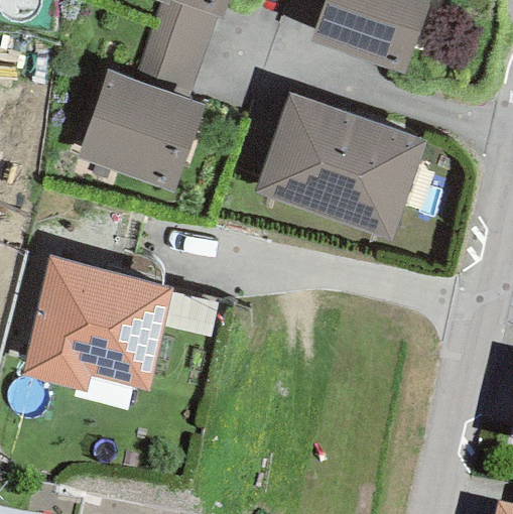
[(188,99),(214,31),(218,16),(177,0),(170,0),(169,3),(163,1),(135,79),(188,99)]
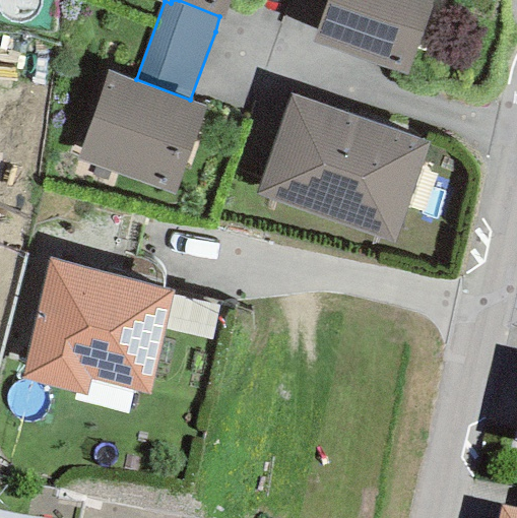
[(163,0),(165,1),(171,3),(172,0),(179,0),(219,16),(224,17),(230,0),(163,0)]
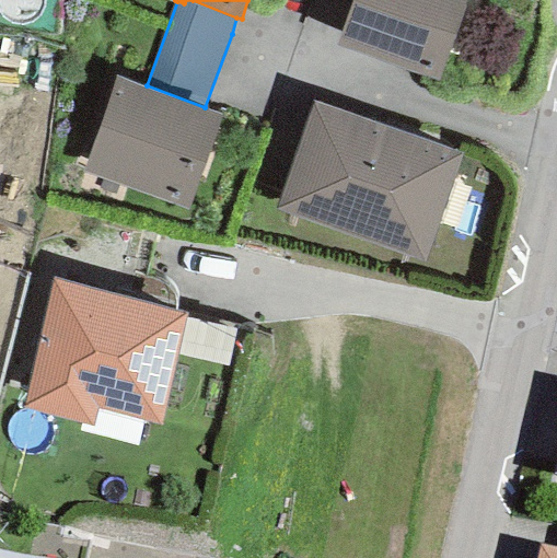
[(351,0),(338,44),(439,80),(467,0),(351,0)]
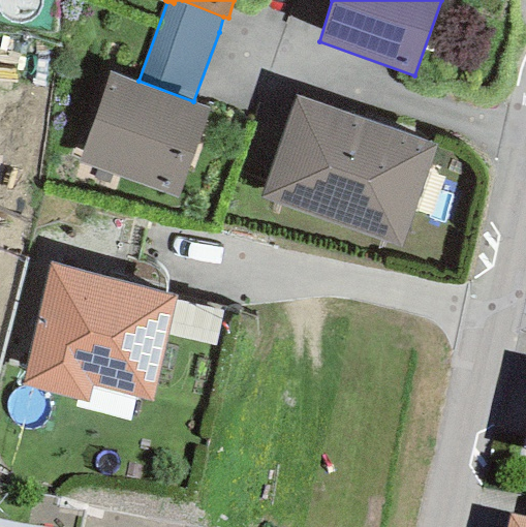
[(138,81),(112,70),(80,161),(180,197),(210,107),(193,101),(138,81)]
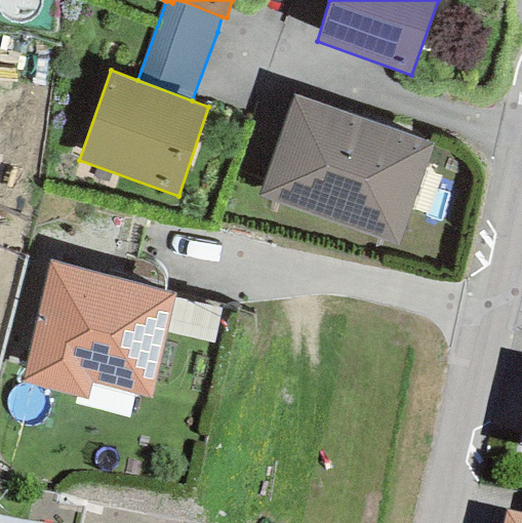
[(436,142),(295,93),(261,194),(400,244),(436,142)]
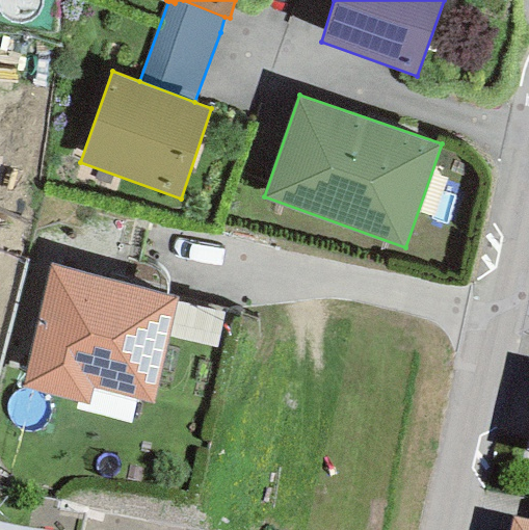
[(133,285),(52,262),(25,386),(89,402),(94,387),(154,401),(179,298),(169,295),(133,285)]
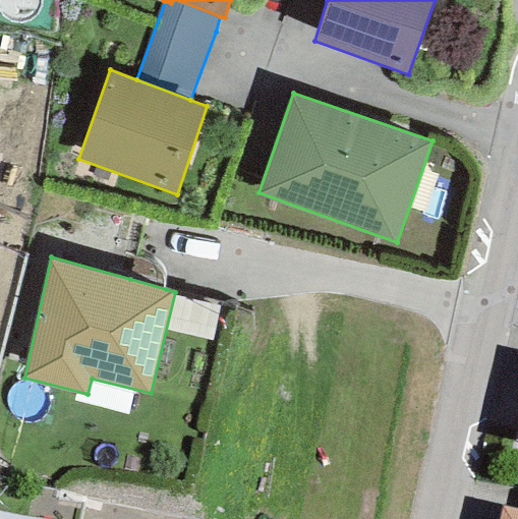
[(146,258),(137,256),(130,279),(166,289),(166,283),(165,275),(161,268),(154,262),(146,258)]
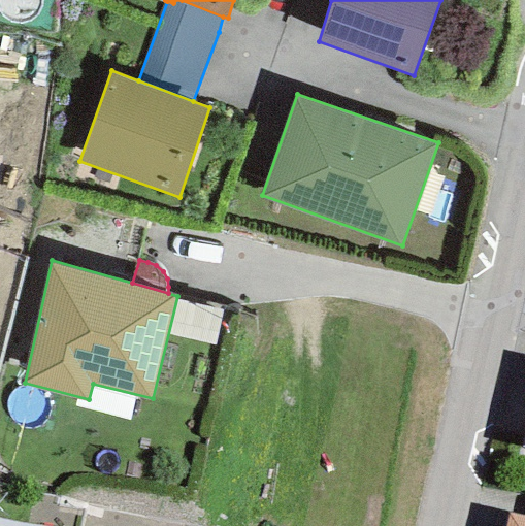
[(42,525),(83,525),(87,508),(59,503),(61,495),(34,490),(27,523),(42,525)]
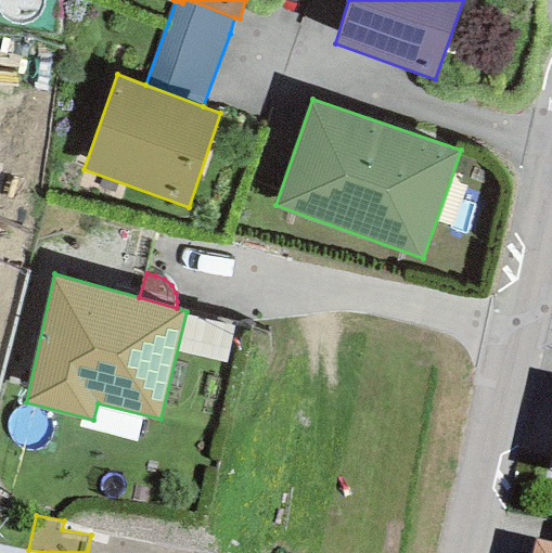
[(551,539),(537,537),(533,552),(551,552),(551,539)]
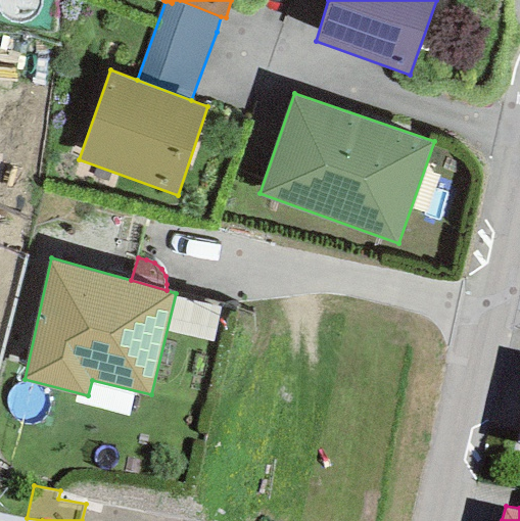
[(0,512),(0,520),(42,520),(27,518),(0,512)]
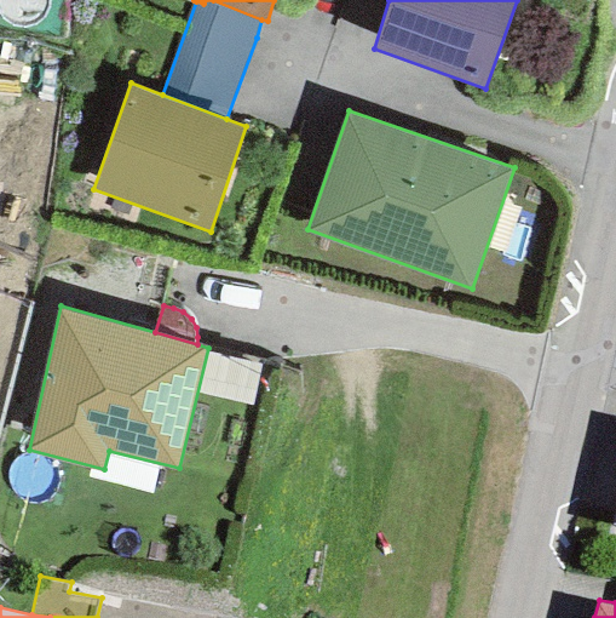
All buildings are outlined.
